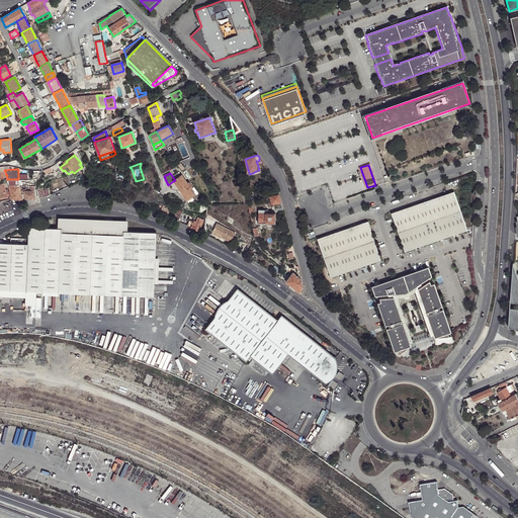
[(181,175),(175,180),(173,181),(186,199),(186,200),(189,203),(197,197),(194,194),(191,189),(187,183),(181,175)]
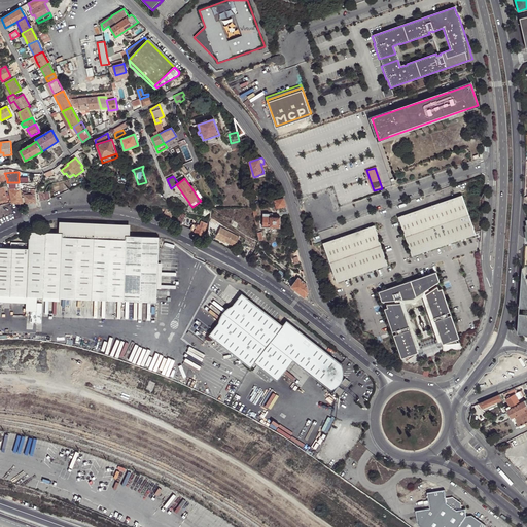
[(35,196),(35,194),(33,194),(26,195),(24,195),(26,203),(36,203),(37,203),(35,197),(35,196)]
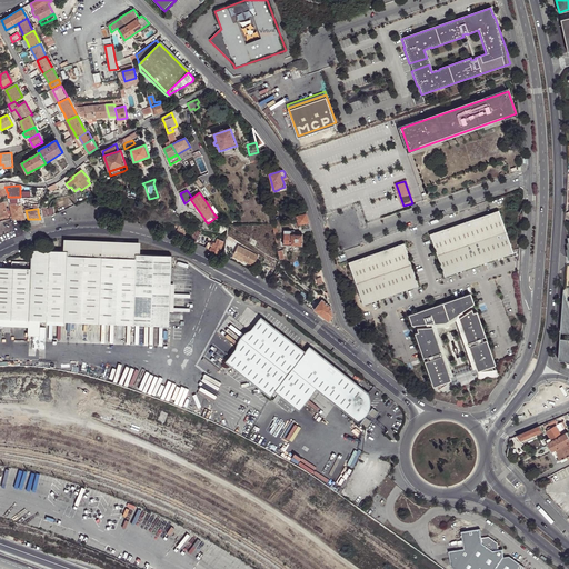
[(500,210),(431,233),(446,277),(515,252),(500,210)]
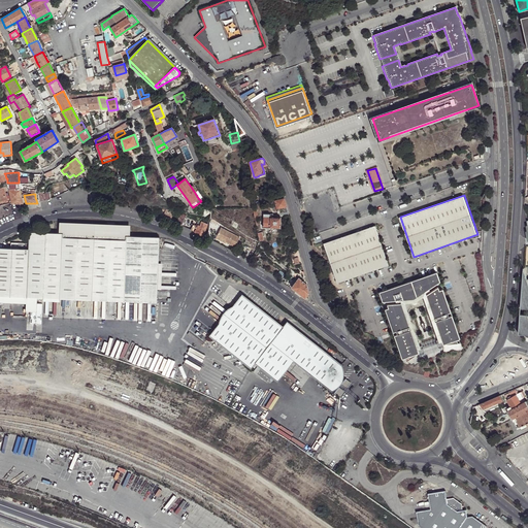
[(288,213),(284,198),(274,200),(275,204),(277,213),(279,212),(279,215),(288,213)]
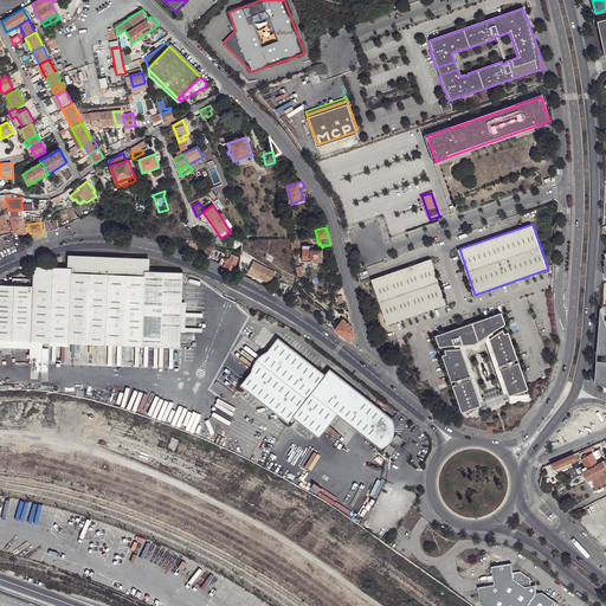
[(191,232),(184,249),(195,253),(199,245),(200,243),(198,242),(197,242),(194,239),(194,237),(193,232),(191,232)]
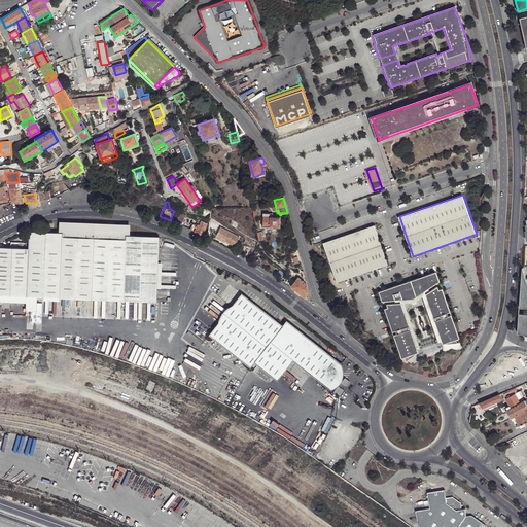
[(173,213),(170,220),(181,226),(186,216),(183,214),(178,213),(177,215),(173,213)]
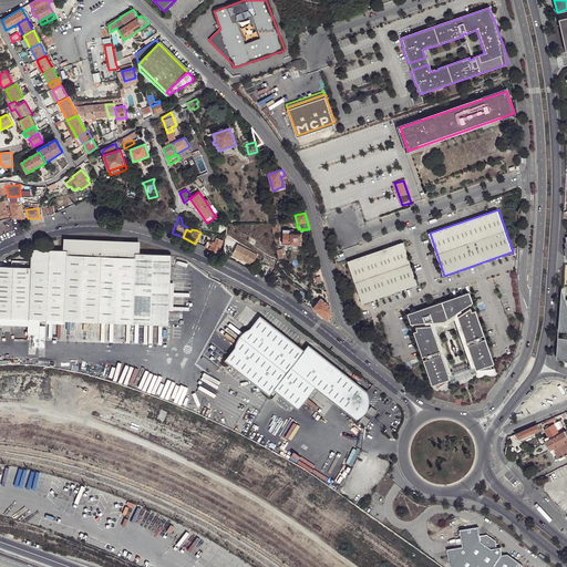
[(289,233),(282,233),(282,244),(300,245),(301,234),(299,234),(289,233)]
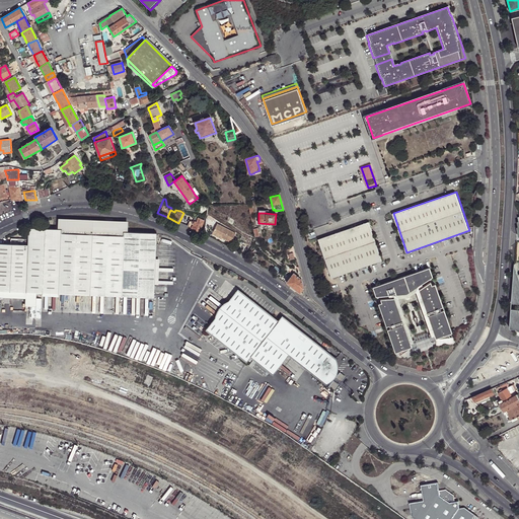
[(187,226),(200,232),(206,221),(200,218),(199,218),(197,222),(195,221),(194,223),(190,221),(187,226)]
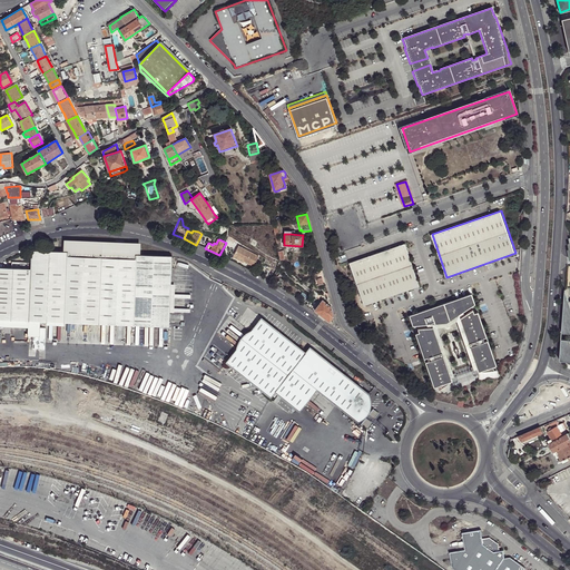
[(27,321),(168,325),(172,255),(139,255),(139,246),(64,243),(62,251),(31,249),(30,268),(27,321)]
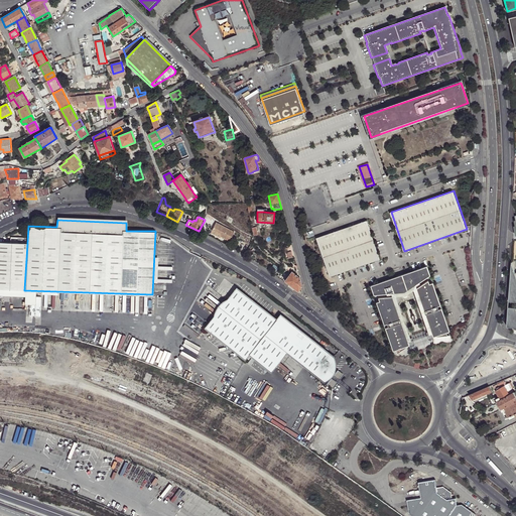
[(367,221),(316,238),(330,277),(381,259),(367,221)]
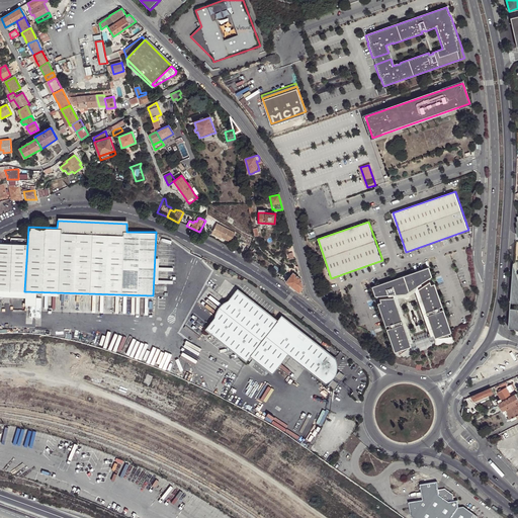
[(223,236),(222,238),(231,243),(235,234),(217,224),(212,232),(223,236)]
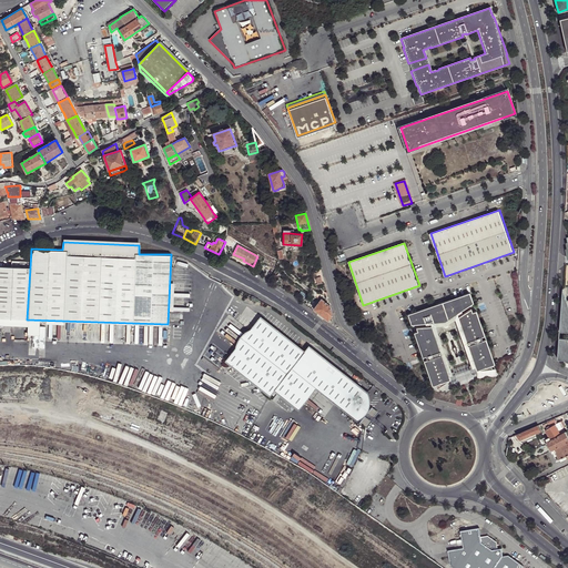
[(0,317),(27,320),(30,267),(0,265),(0,317)]
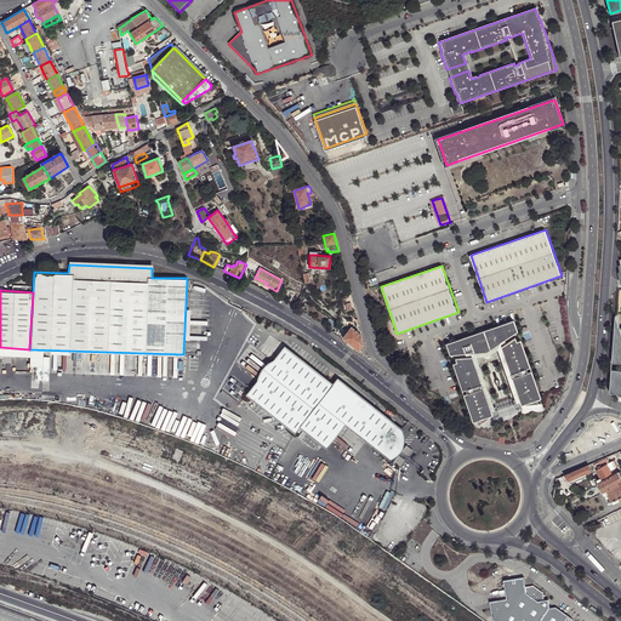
[(354,308),(351,294),(341,296),(342,301),(346,311),(354,308)]
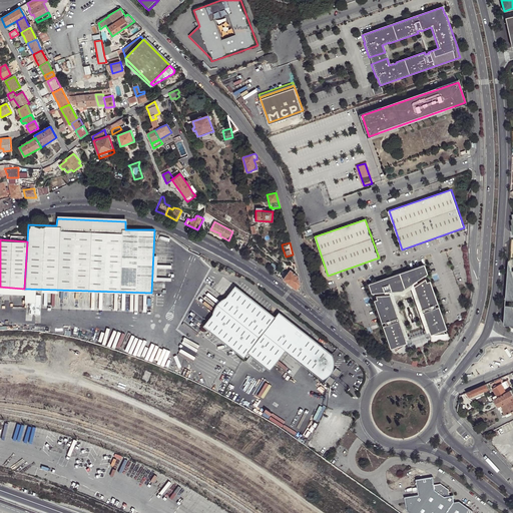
[(426,265),(370,285),(373,294),(390,292),(403,291),(414,284),(429,275),(426,265)]
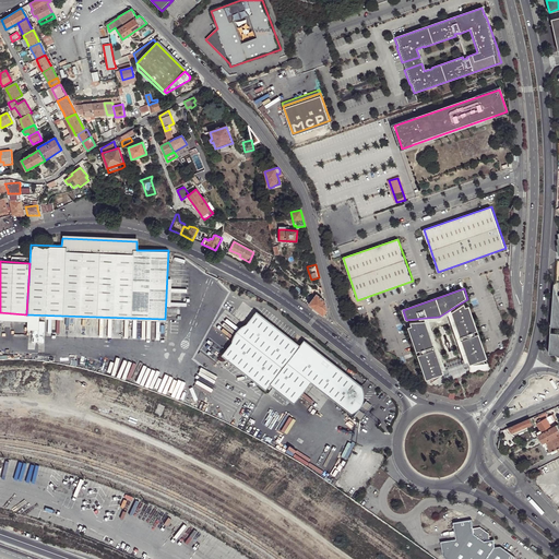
[(326,311),(324,300),(322,299),(316,295),(309,305),(313,308),(318,311),(323,316),(325,312),(326,311)]
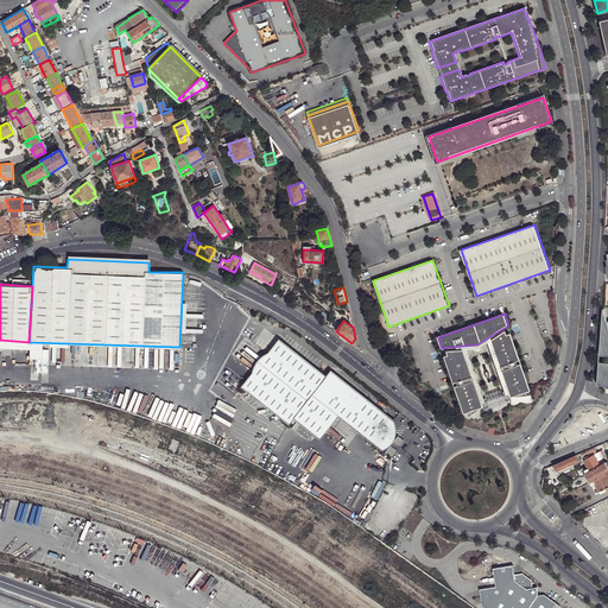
[(506,331),(492,340),(501,367),(502,371),(512,397),(529,396),(527,392),(531,391),(511,334),(507,335),(506,331)]
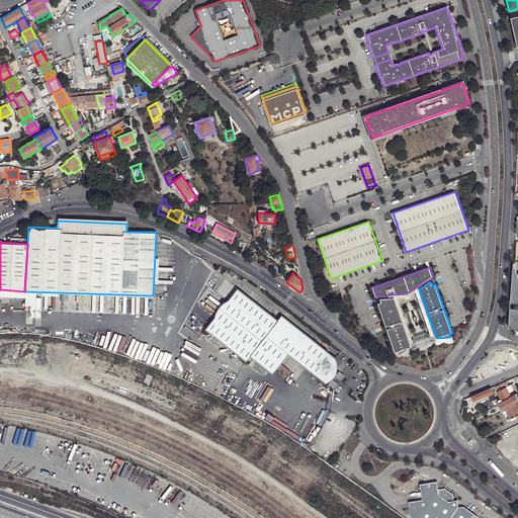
[(407,293),(394,294),(396,297),(399,297),(408,296),(416,291),(419,289),(418,286),(407,293)]
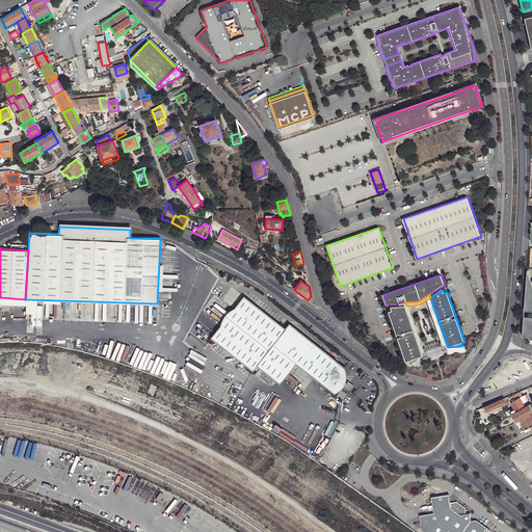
[(245,297),(212,338),(253,371),(257,366),(286,330),(247,298),(245,297)]
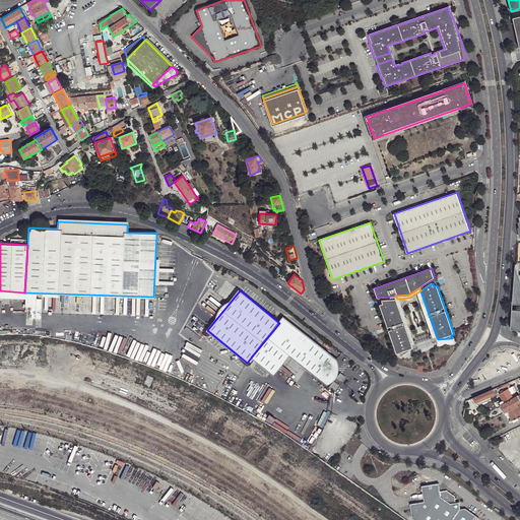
[(420,290),(417,293),(434,340),(438,339),(430,317),(429,314),(420,290)]
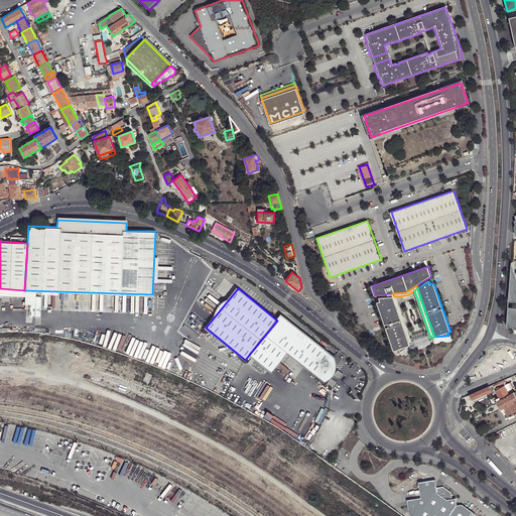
[(402,320),(394,296),(379,298),(380,301),(377,302),(394,351),(397,350),(398,353),(410,345),(402,323),(402,320)]
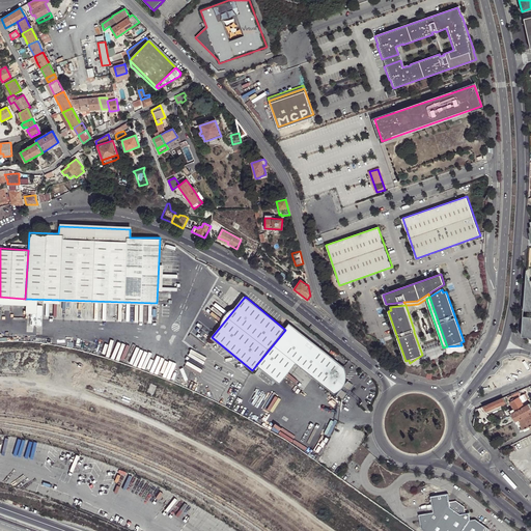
[(409,305),(406,305),(414,330),(414,332),(422,355),(425,354),(409,305)]
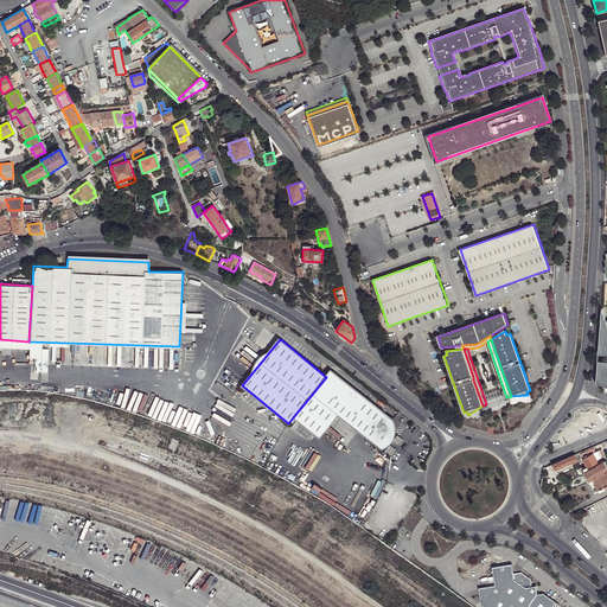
[(606,363),(599,363),(596,385),(601,385),(606,388),(606,363)]
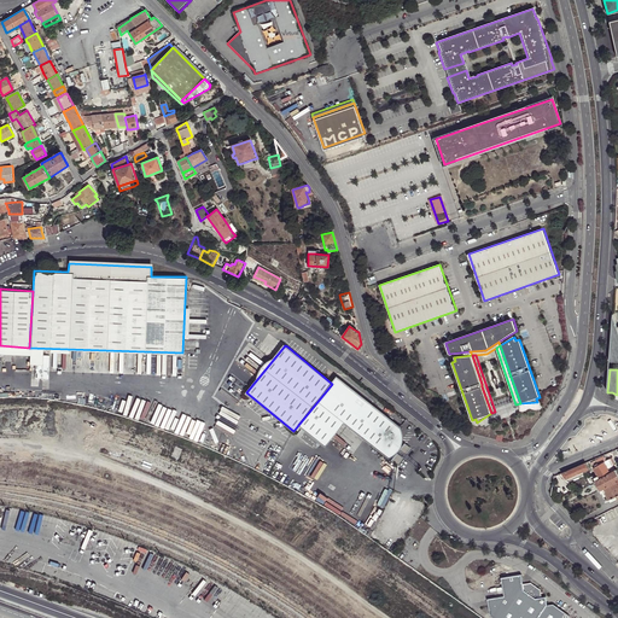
[(401,429),(375,410),(337,378),(332,384),(298,425),(322,445),(343,423),(354,432),(389,459),(395,455),(400,452),(401,447),(403,442),(402,437),(402,432),(401,429)]
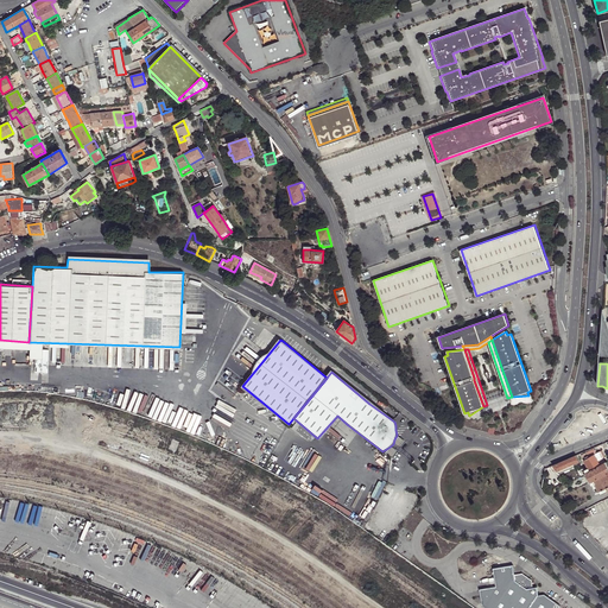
[(388,448),(382,451),(396,460),(409,443),(397,435),(394,439),(393,444),(388,448)]
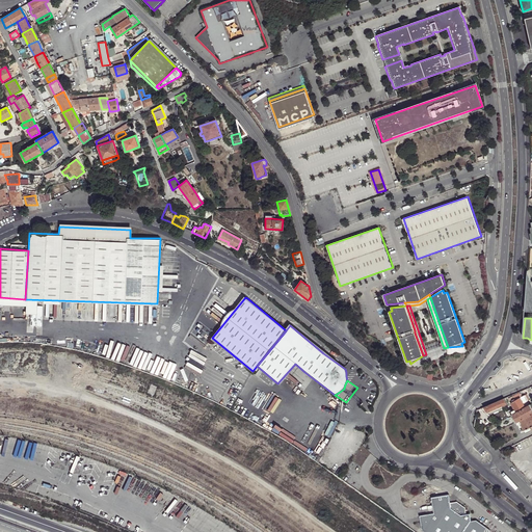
[(504,398),(483,407),(487,413),(503,405),(507,404),(504,398)]
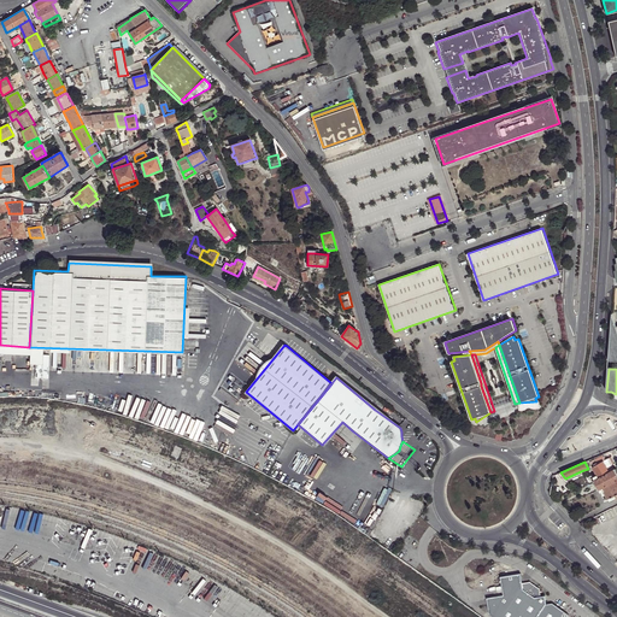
[(597,475),(599,479),(610,472),(606,466),(603,462),(593,466),(597,475)]
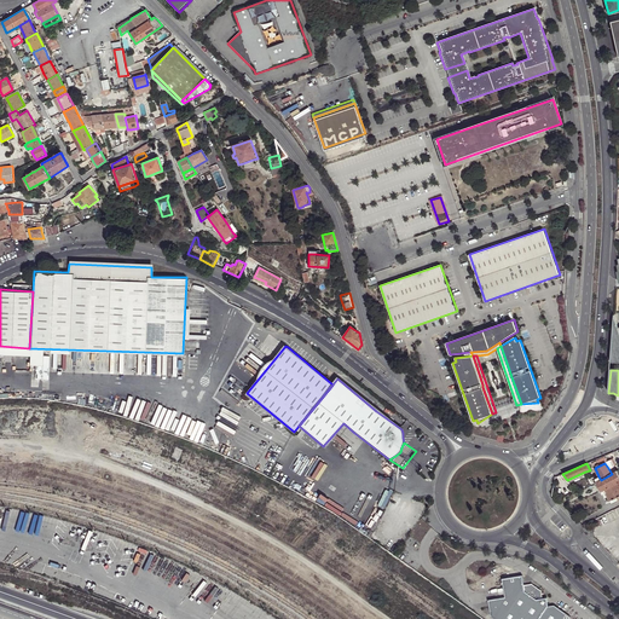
[(585,472),(567,480),(568,482),(586,475),(585,472)]
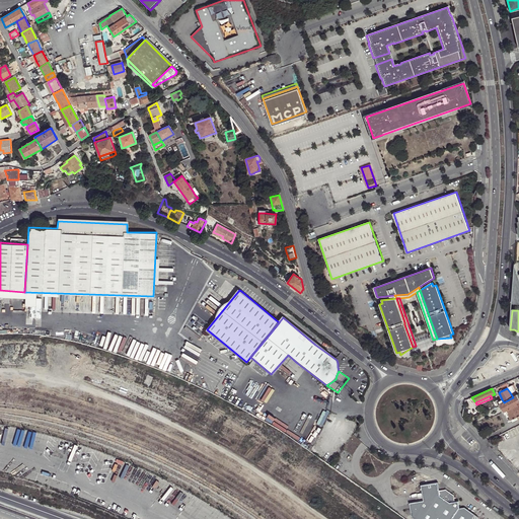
[(500,404),(504,412),(507,410),(518,404),(518,403),(518,396),(518,395),(513,397),(504,402),(501,404),(500,404)]
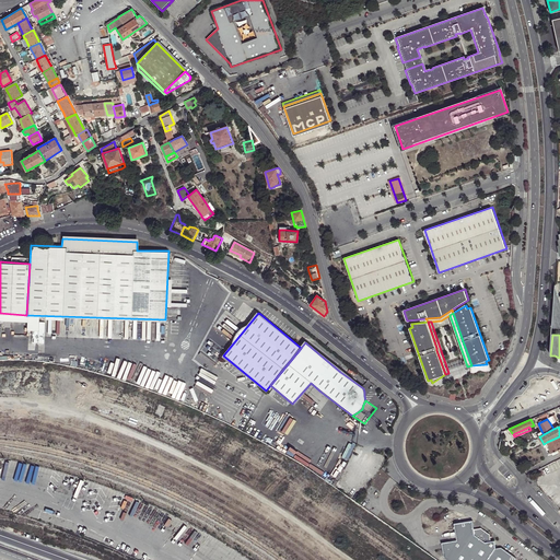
[(559,436),(547,442),(548,445),(552,453),(559,448),(559,439),(559,436)]
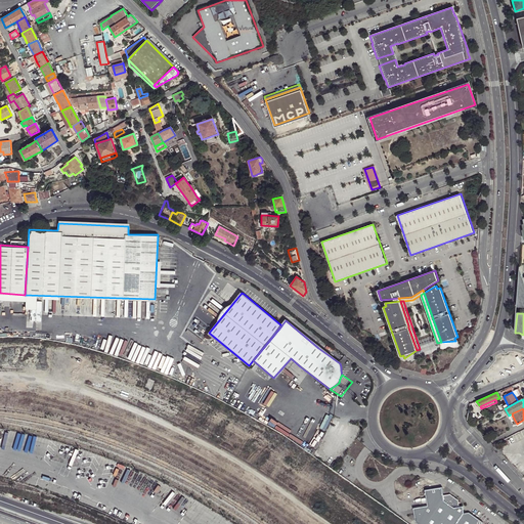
[(430,505),(416,508),(418,521),(422,523),(484,523),(486,522),(471,512),(468,514),(466,506),(462,506),(460,498),(452,493),(446,495),(445,486),(427,489),(430,505)]
